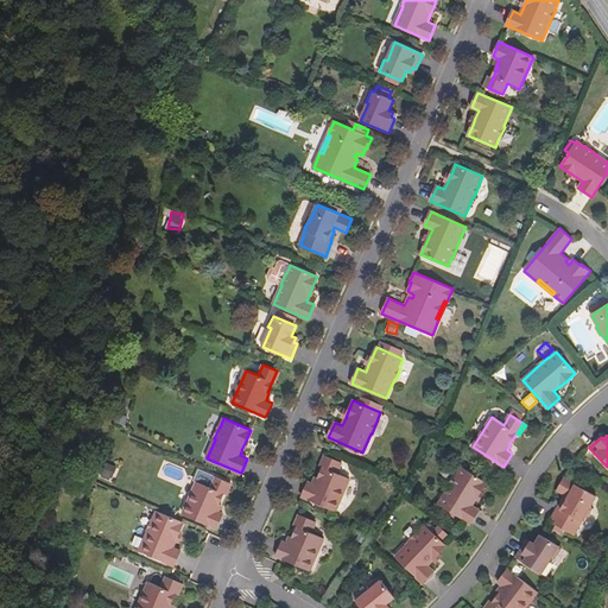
[(336,512),(350,480),(339,474),(342,463),(329,457),(324,468),(320,479),(318,477),(315,485),(312,483),(309,482),(303,496),(336,512)]
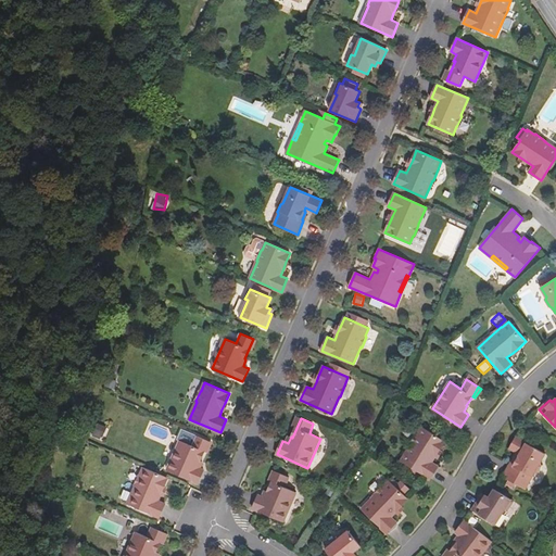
[(91,436),(102,441),(108,428),(98,422),(91,436)]
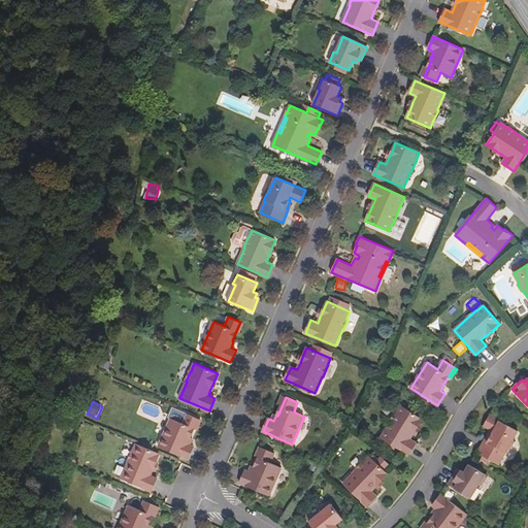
[(417,428),(423,419),(401,405),(396,413),(390,422),(381,437),(408,455),(416,443),(409,439),(414,433),(417,428)]
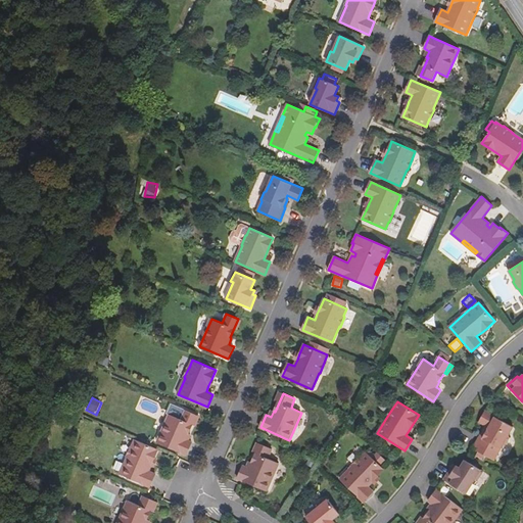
[(170,414),(157,442),(187,455),(192,442),(189,441),(187,440),(190,434),(188,433),(192,424),(196,415),(184,410),(180,419),(170,414)]
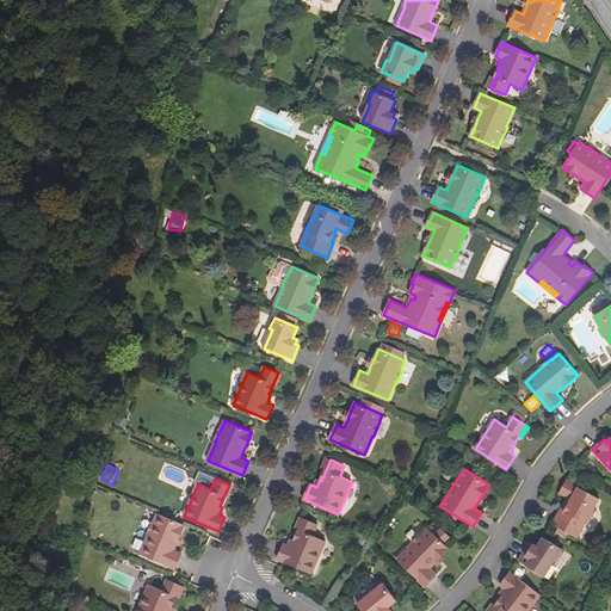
[(599,498),(566,480),(560,493),(569,498),(571,499),(569,503),(567,501),(562,510),(561,508),(553,524),(578,537),(587,520),(590,519),(594,512),(593,508),(599,498)]
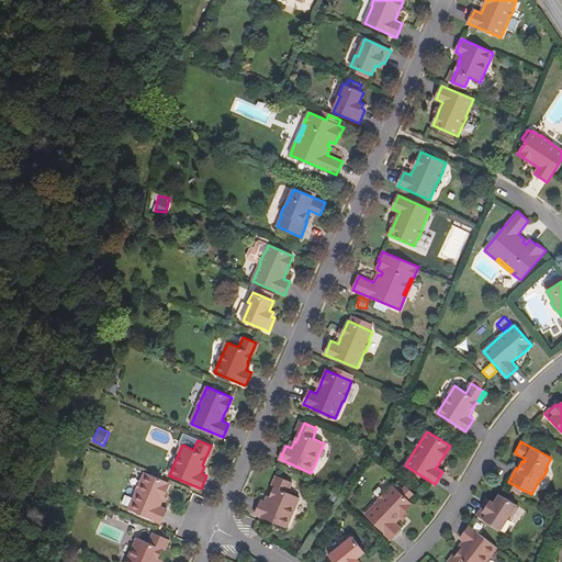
[(166,493),(170,483),(145,472),(142,481),(141,480),(136,492),(128,509),(160,523),(167,509),(159,506),(163,499),(166,493)]
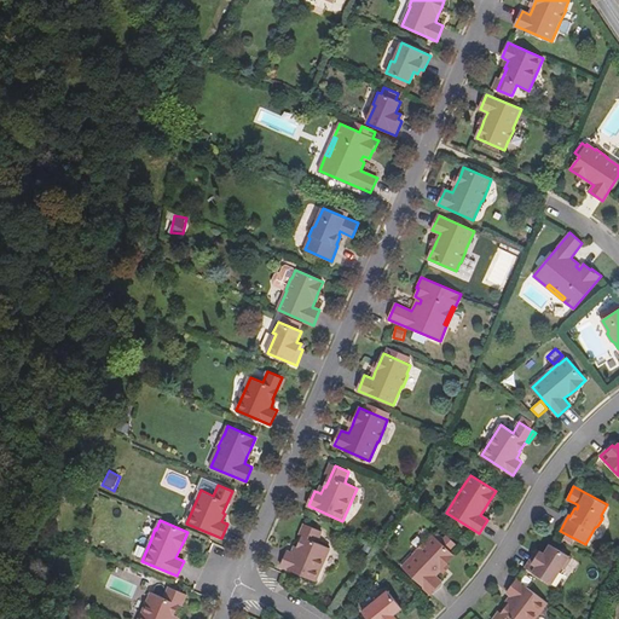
[(316,582),(330,548),(317,543),(322,532),(307,525),(304,537),(299,548),(296,547),(294,554),(291,553),(288,551),(282,566),(316,582)]
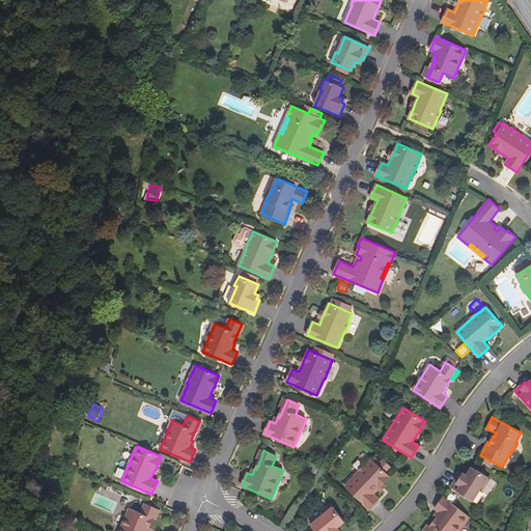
[(383,483),(390,476),(371,458),(365,465),(365,464),(357,473),(358,473),(345,486),(369,508),(380,499),(373,494),(379,488),(383,483)]
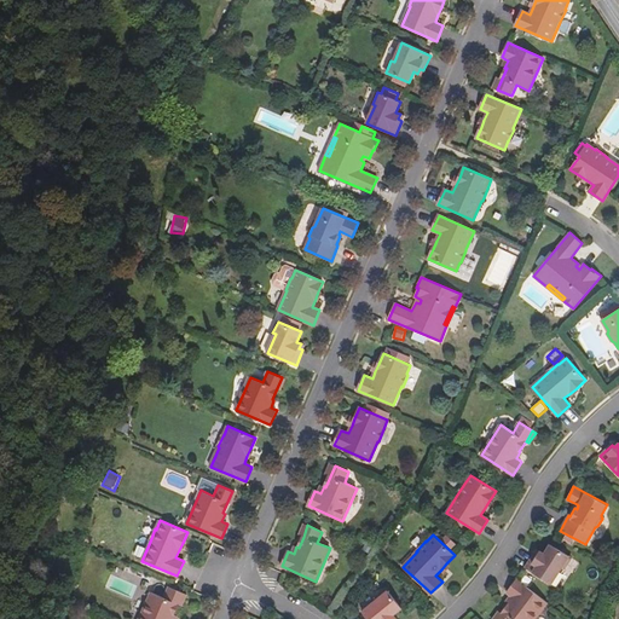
[(572,557),(550,544),(544,554),(541,551),(538,555),(534,554),(525,567),(551,584),(562,567),(565,568),(572,557)]
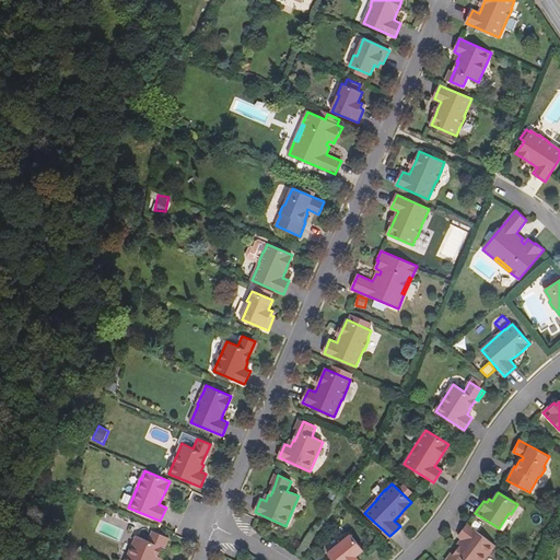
[(101,535),(119,539),(123,528),(103,524),(101,535)]
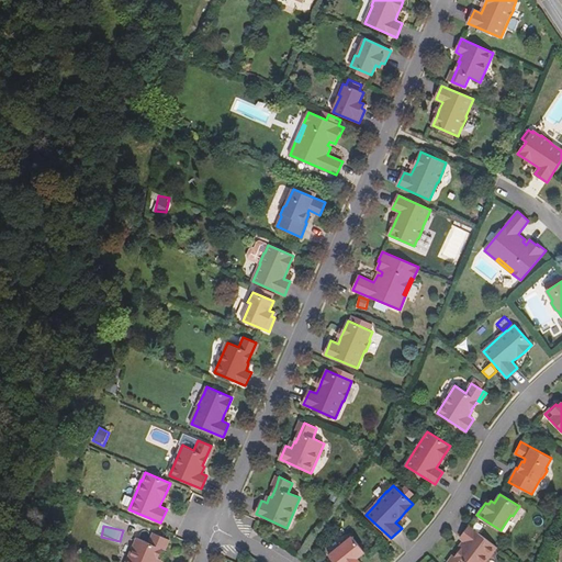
[(485,561),(497,547),(470,526),(461,538),(463,540),(465,541),(461,548),(462,548),(456,557),(451,561),(485,561)]
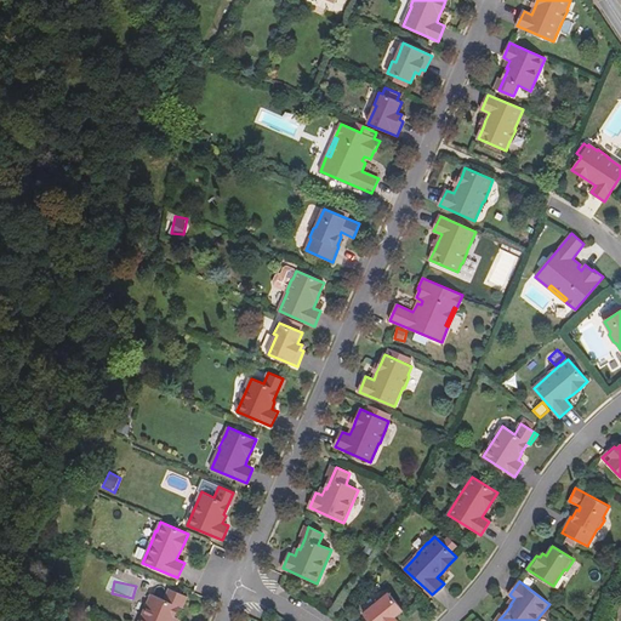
[(152,594),(140,620),(174,620),(176,617),(175,617),(180,607),(184,594),(170,588),(165,599),(152,594)]
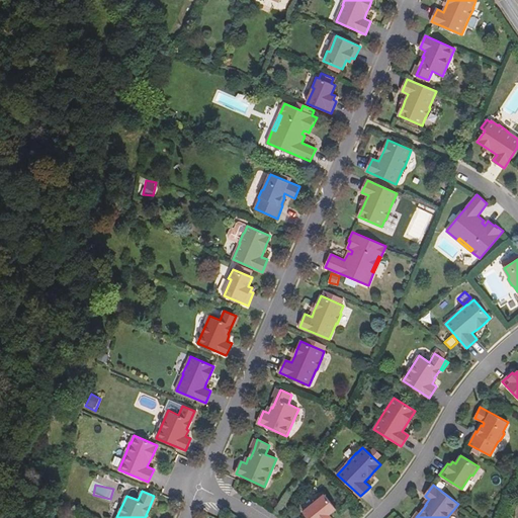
[(316,501),(303,512),(308,517),(331,517),(329,515),(336,509),(323,493),(315,499),(316,501)]
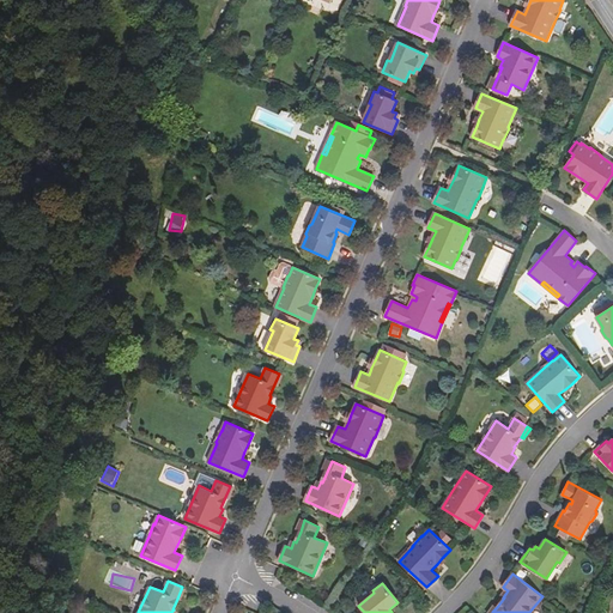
All buildings are outlined.
